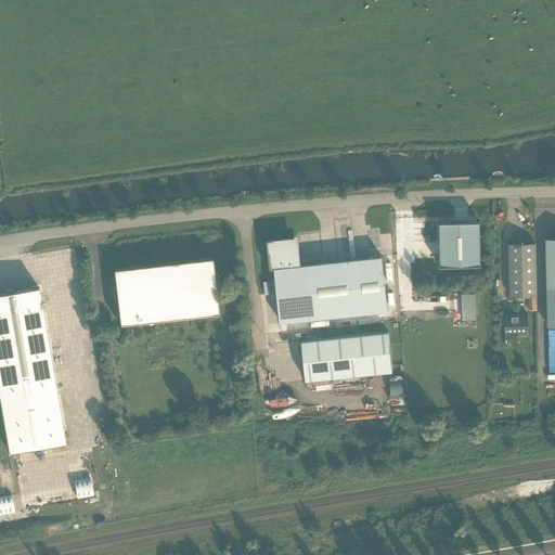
[(480,222),(439,222),(440,267),(481,266),(480,222)]
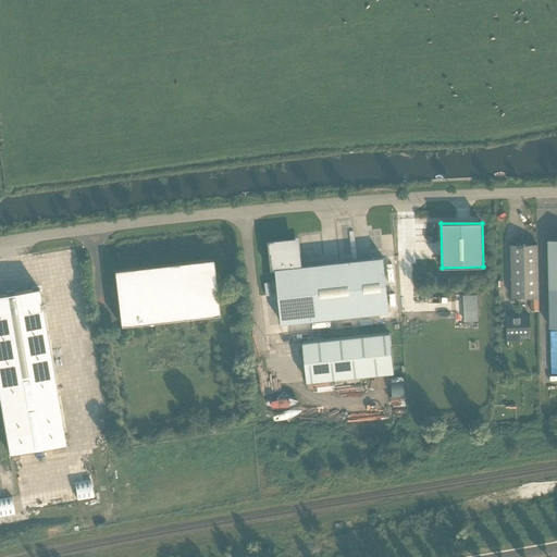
[(282,324),(361,316),(356,261),(298,268),(295,240),(268,244),(271,270),(275,270),(282,324)]
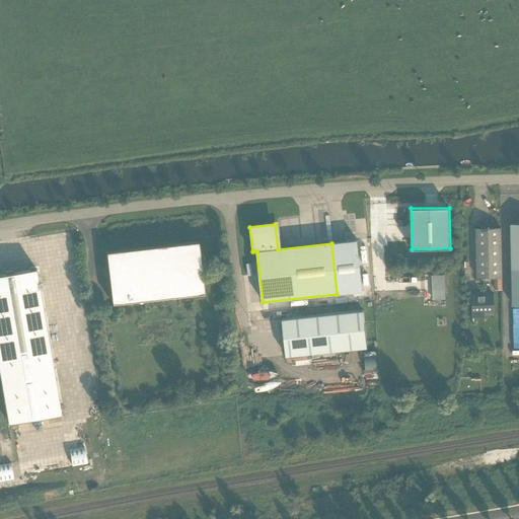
[(476,278),(502,277),(501,228),(475,228),(476,278)]
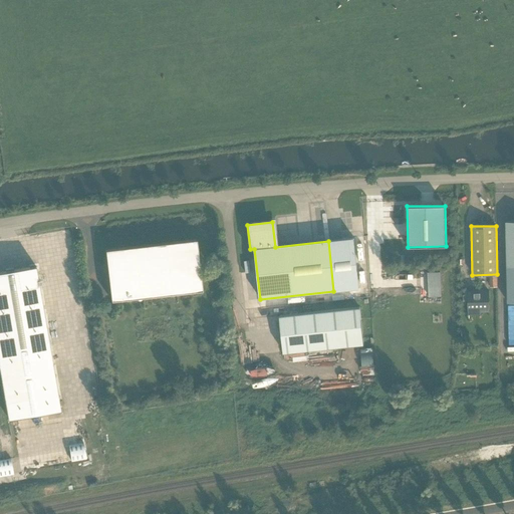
[(328,241),(333,291),(359,288),(353,238),(328,241)]
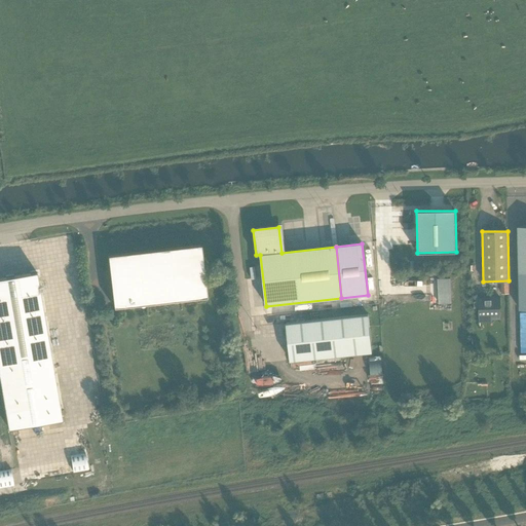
[(200,246),(108,256),(114,307),(207,297),(200,246)]
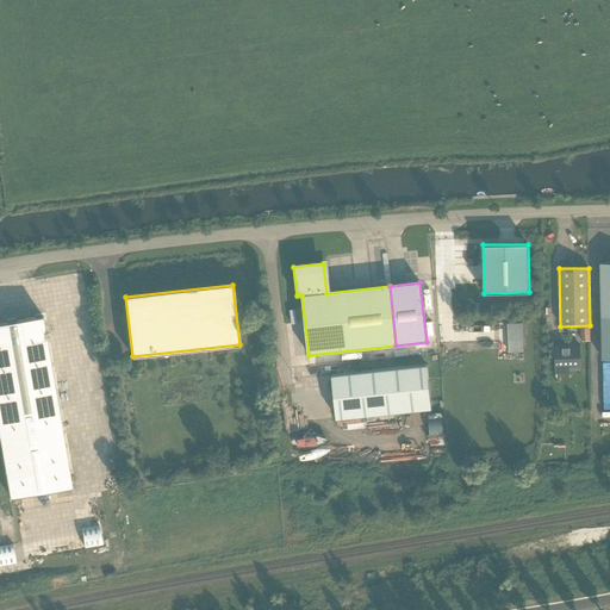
[(43,317),(0,323),(0,442),(10,497),(72,486),(43,317)]
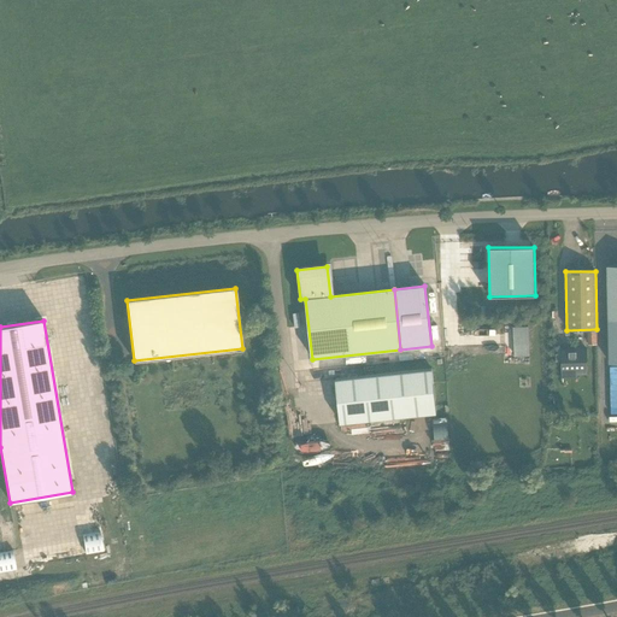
[(513,346),(526,346),(526,327),(512,327),(513,346)]
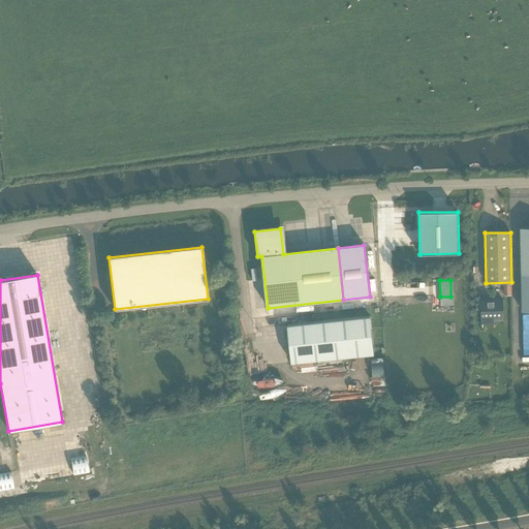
[(502,299),(481,300),(481,329),(483,329),(483,318),(493,318),(494,320),(503,320),(502,299)]
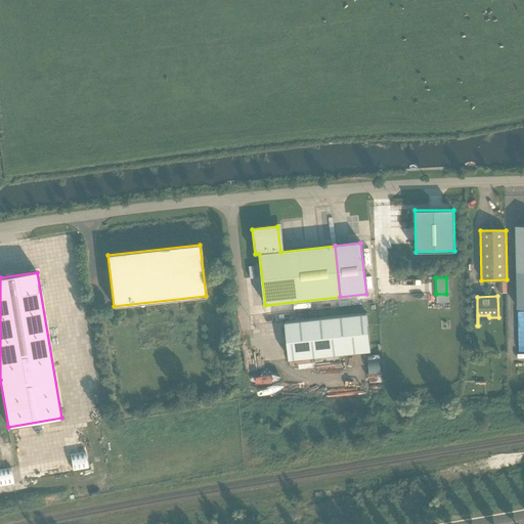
[(370,351),(366,314),(337,317),(341,354),(370,351)]
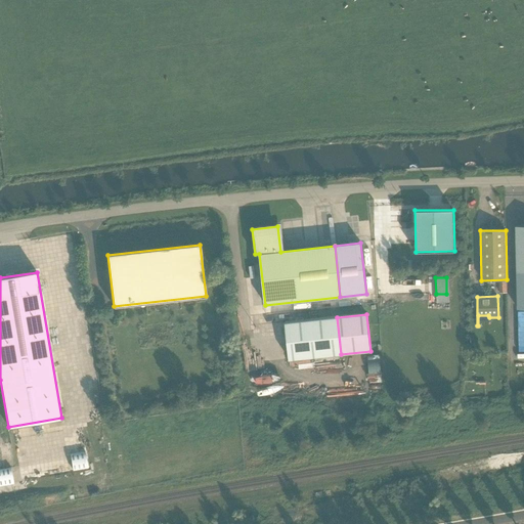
[(290,360),(341,354),(337,317),(286,322),(290,360)]
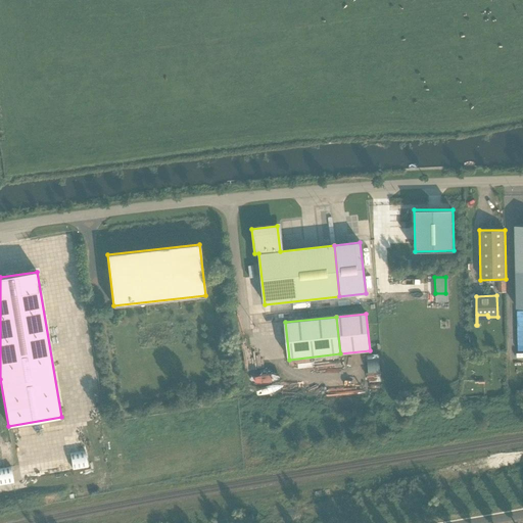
[(255,382),(272,382),(272,374),(256,374),(255,382)]
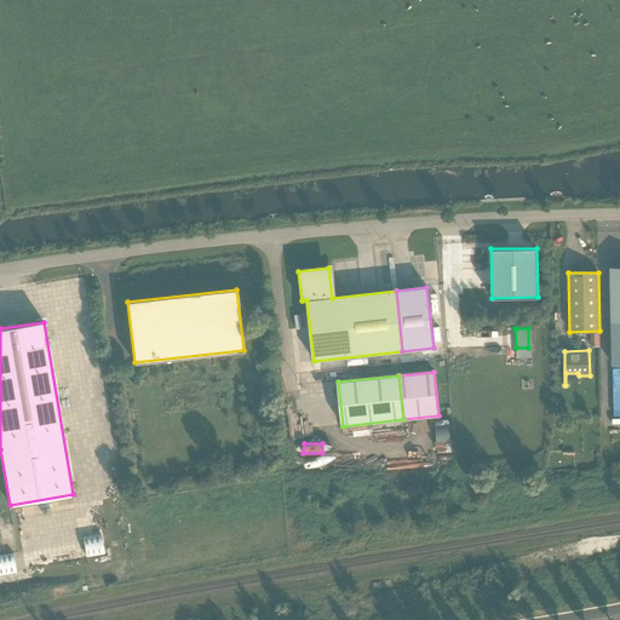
[(0,574),(16,572),(13,554),(0,555),(0,574)]
